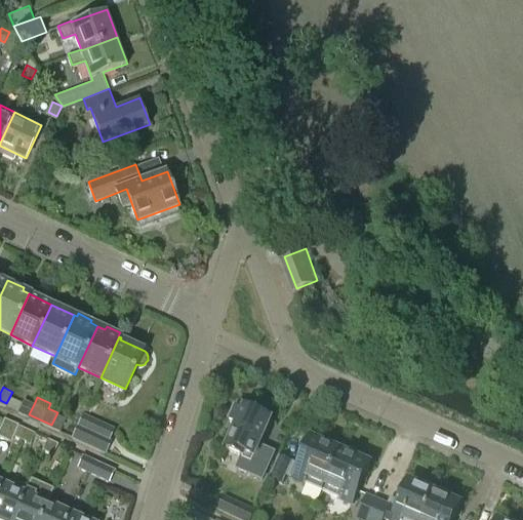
[(19,409),(29,414),(35,402),(26,398),(19,409)]
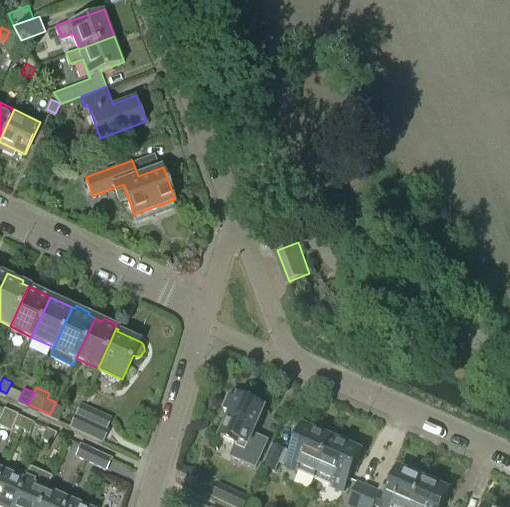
[(274,442),(267,439),(267,438),(255,432),(267,406),(241,394),(239,398),(232,395),(226,409),(233,412),(223,435),(241,443),(241,441),(249,445),(248,446),(268,455),(274,442)]
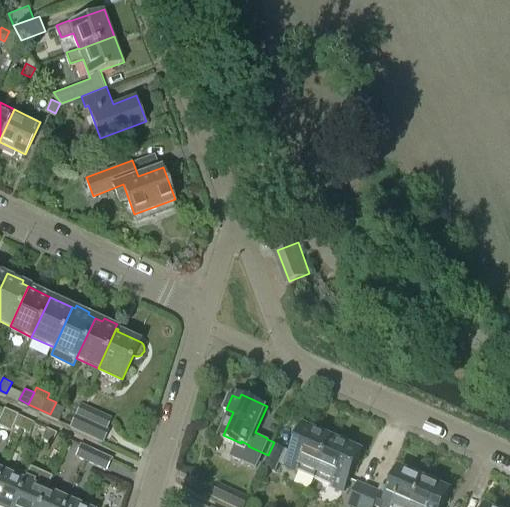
[(64,406),(56,402),(50,414),(59,418),(64,406)]
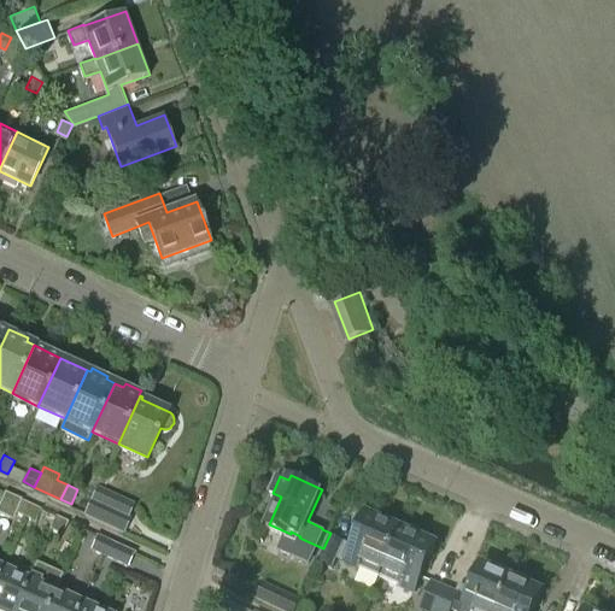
[(134,500),(98,485),(85,512),(121,529),(134,500)]
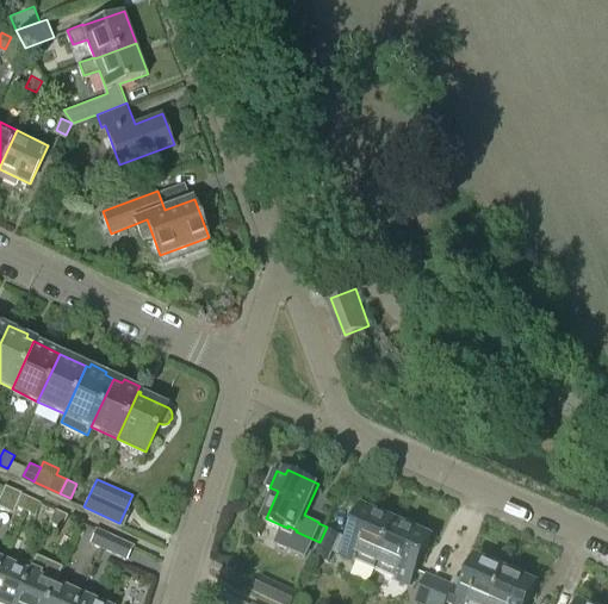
[(18,503),(26,508),(32,496),(6,484),(0,496),(0,504),(14,511),(18,503)]
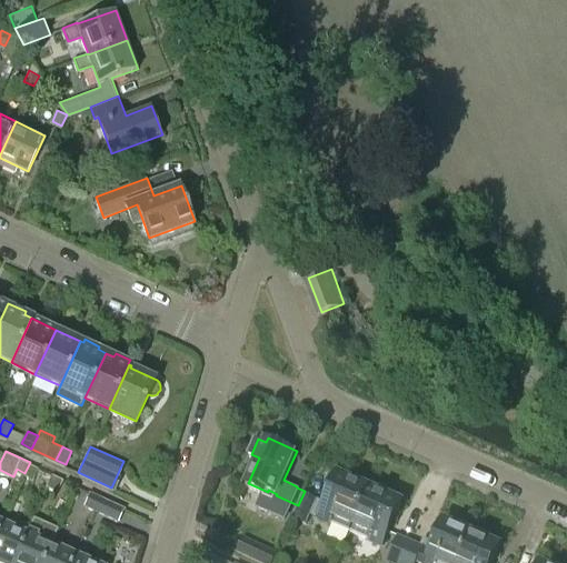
[(30,462),(25,473),(33,476),(39,466),(30,462)]
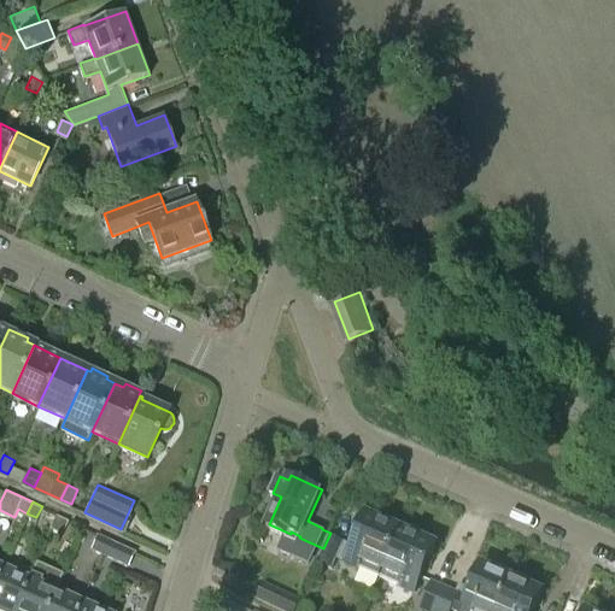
[(347,558),(382,574),(406,522),(390,513),(387,518),(369,510),(347,558)]
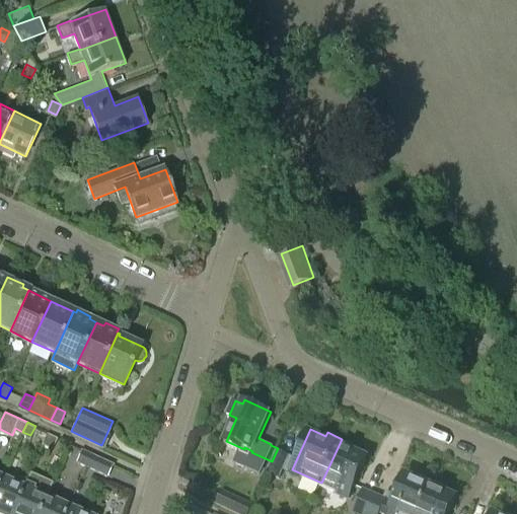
[(58,436),(49,432),(44,442),(53,446),(58,436)]
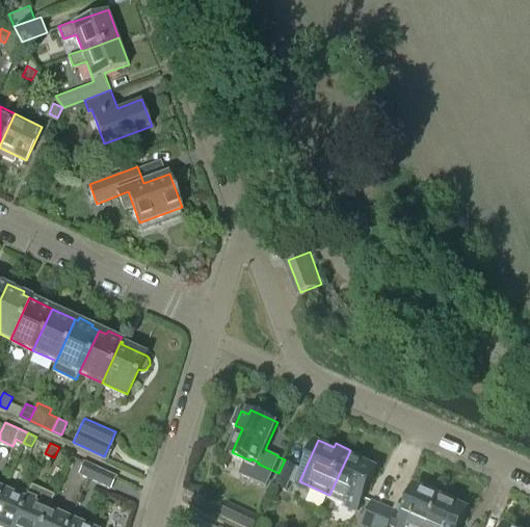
[(363,455),(350,450),(329,495),(359,508),(377,466),(361,458),(363,455)]
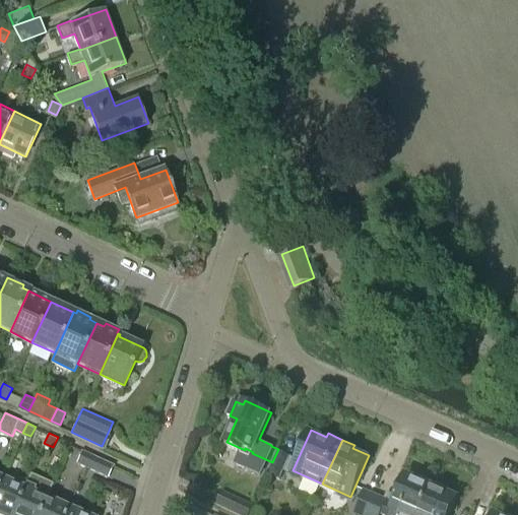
[(88,464),(93,453),(84,449),(78,460),(88,464)]
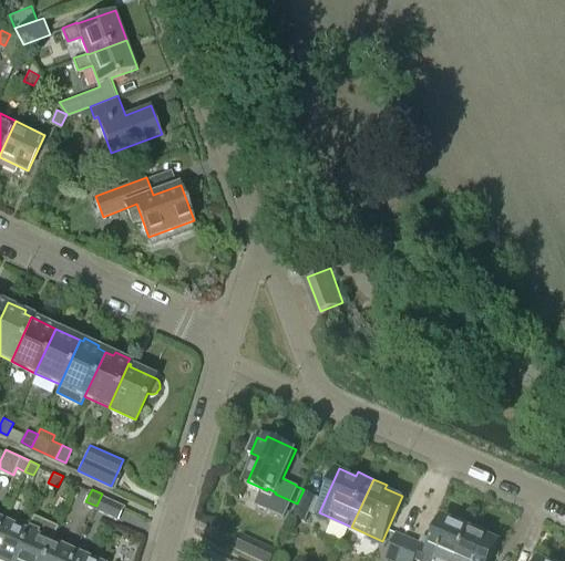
[(318,495),(304,489),(297,504),(293,512),(307,519),(318,495)]
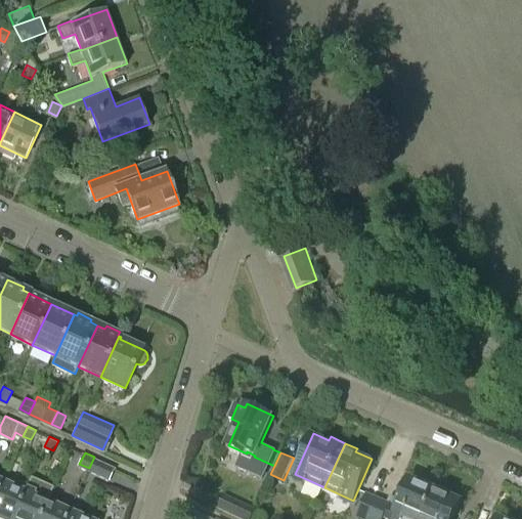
[(94,457),(89,468),(110,478),(115,466),(94,457)]
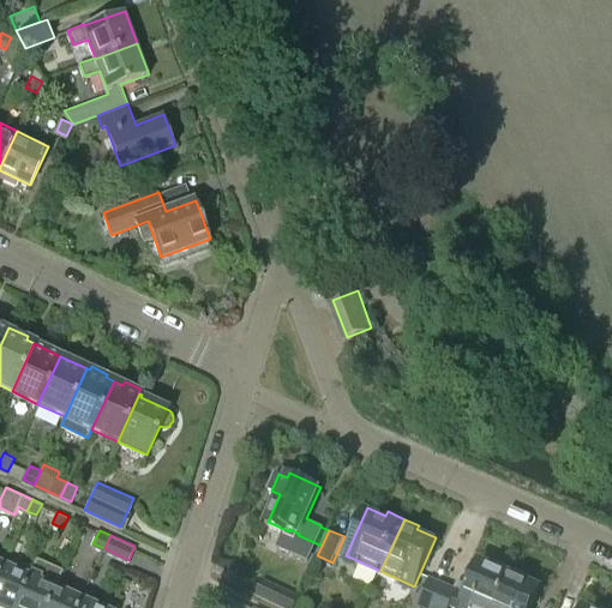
[(39,557),(33,569),(31,571),(15,607),(47,607),(58,583),(65,569),(39,557)]
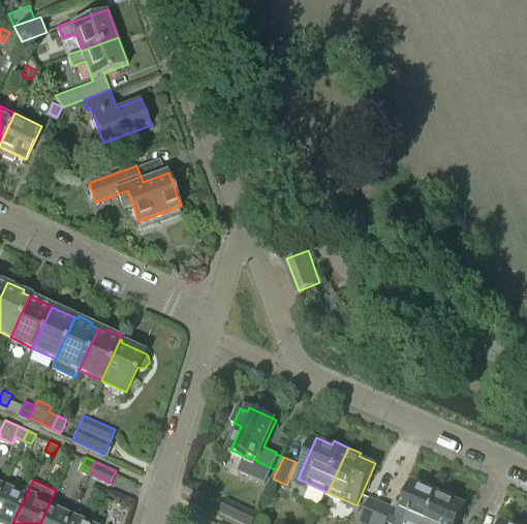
[(385,523),(389,519),(400,523),(426,523),(442,489),(429,483),(427,487),(414,481),(404,503),(396,499),(393,505),(383,501),(373,523),(385,523)]
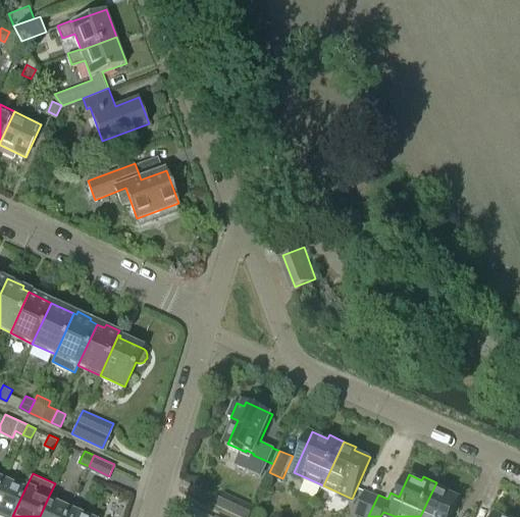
[(4,476),(0,485),(0,515),(4,516),(12,516),(27,485),(28,483),(12,476),(11,479),(4,476)]
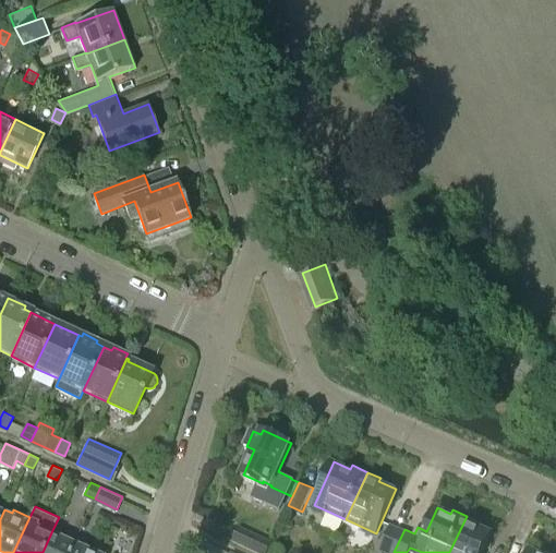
[(480,521),(467,516),(449,552),(482,552),(492,531),(478,526),(480,521)]
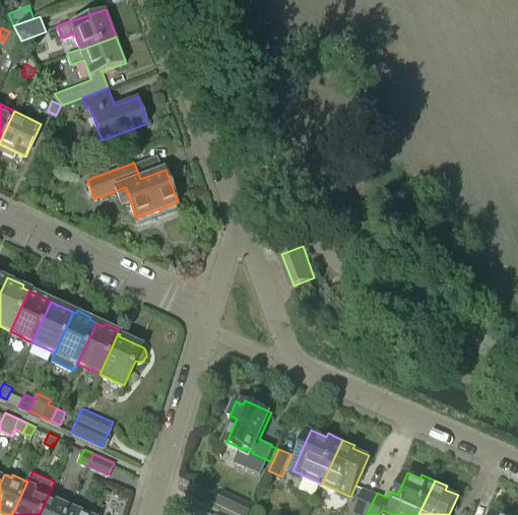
[(223,488),(222,489),(217,501),(248,514),(249,514),(255,503),(223,488)]
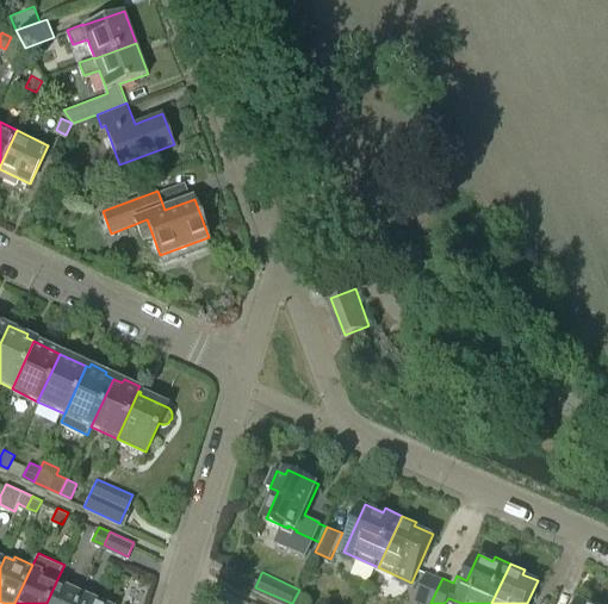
[(417,598),(430,603),(442,578),(429,572),(417,598)]
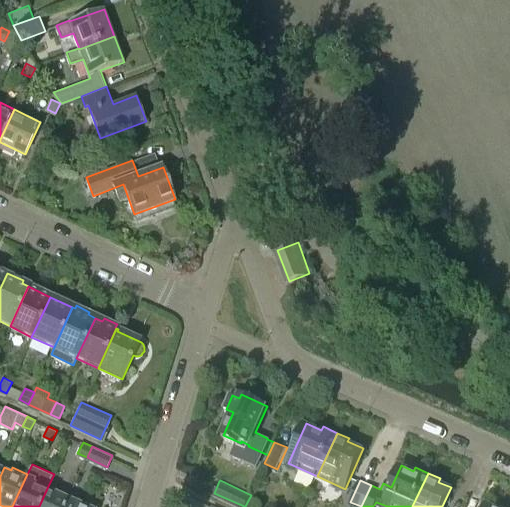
[(64,506),(70,496),(48,486),(39,506),(64,506)]
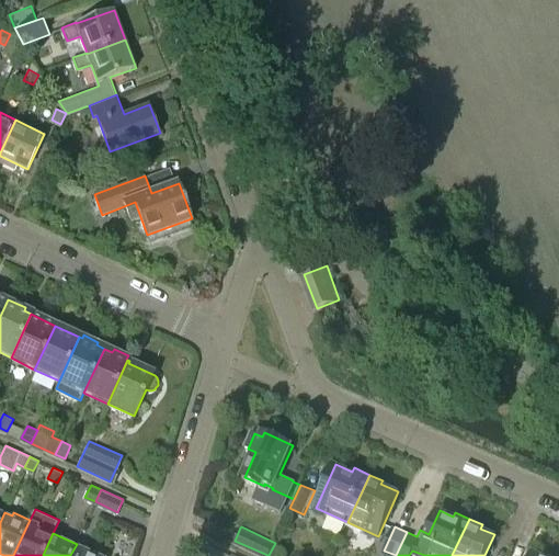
[(104,555),(77,544),(70,555),(104,555)]
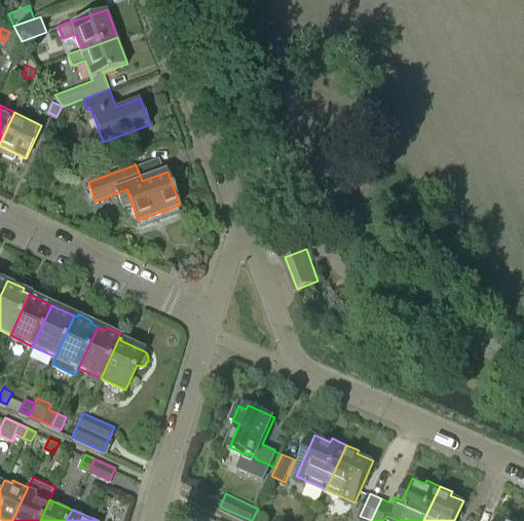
All buildings are outlined.
